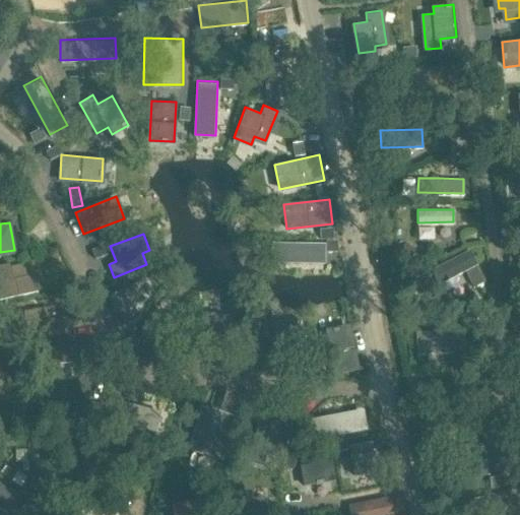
[(272,243),(272,263),(326,262),(326,242),(272,243)]
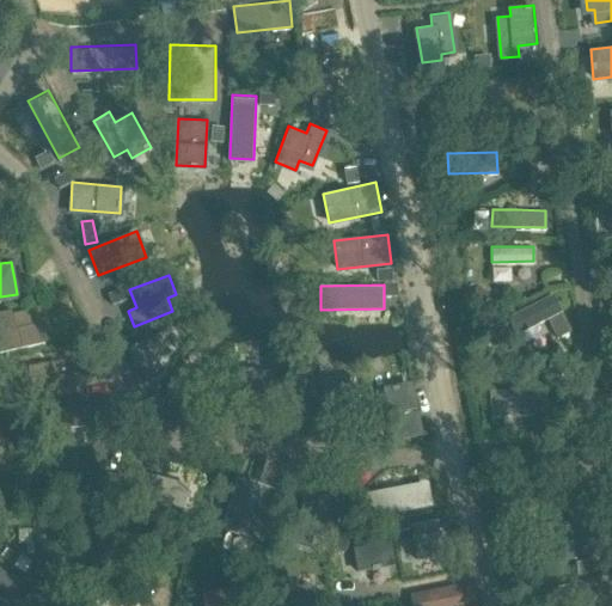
[(546,317),(556,336),(570,329),(551,293),(506,317),(514,332),(546,317)]
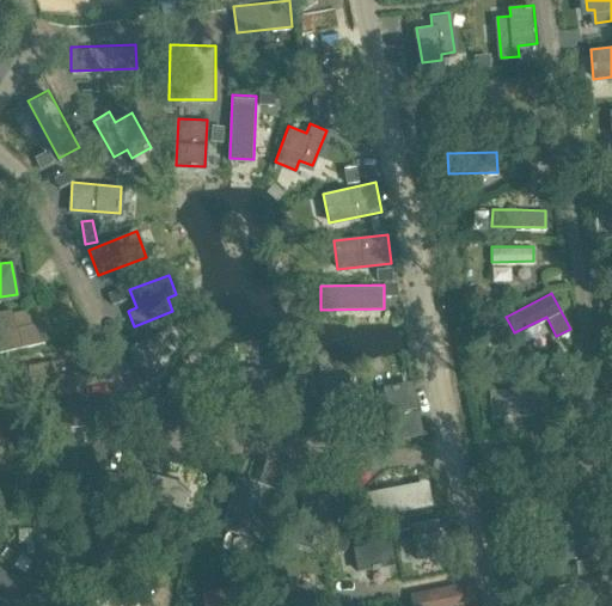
[(11,307),(0,310),(0,348),(44,338),(40,320),(30,323),(14,326),(12,312),(11,307)]
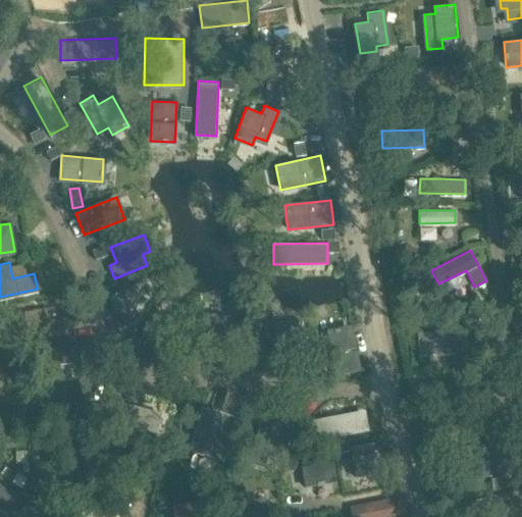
[(145,300),(137,282),(110,296),(123,322),(139,314),(134,305),(145,300)]
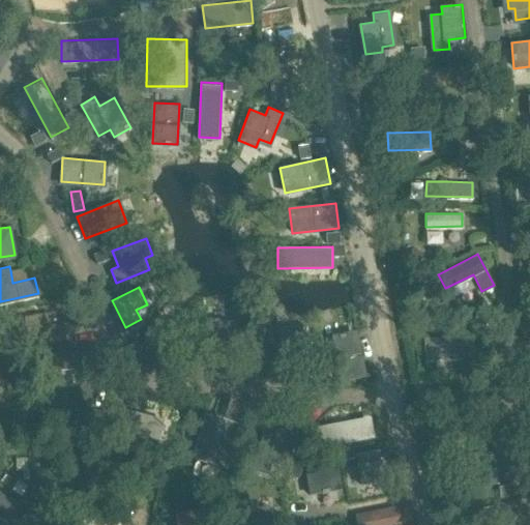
[(158,318),(143,357),(165,367),(181,326),(158,318)]
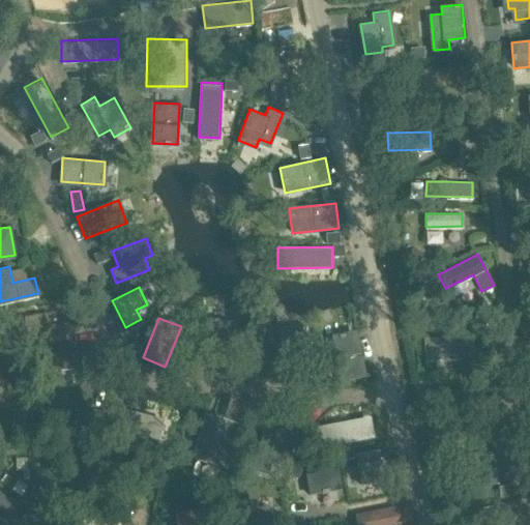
[(25,326),(17,326),(18,342),(68,338),(67,322),(34,325),(25,326)]
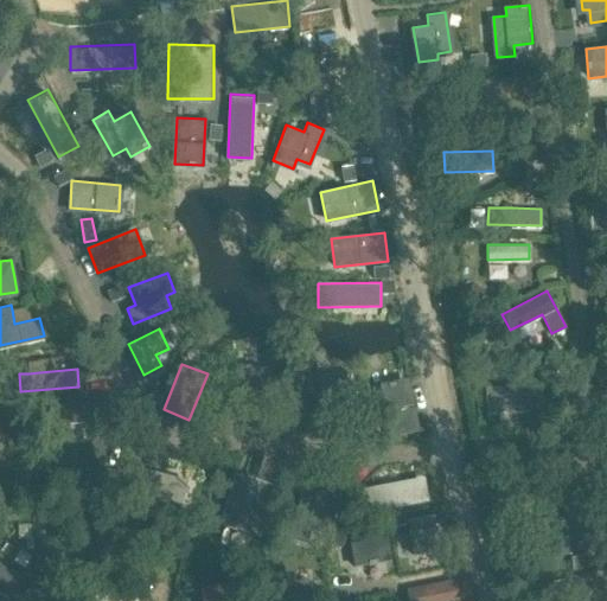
[(334,387),(320,388),(325,428),(343,426),(342,416),(359,415),(355,376),(333,378),(334,387)]
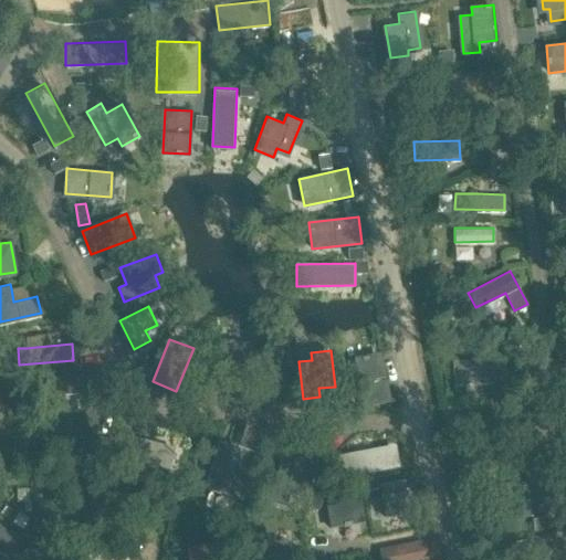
[(383,352),(354,358),(364,408),(391,402),(383,352)]
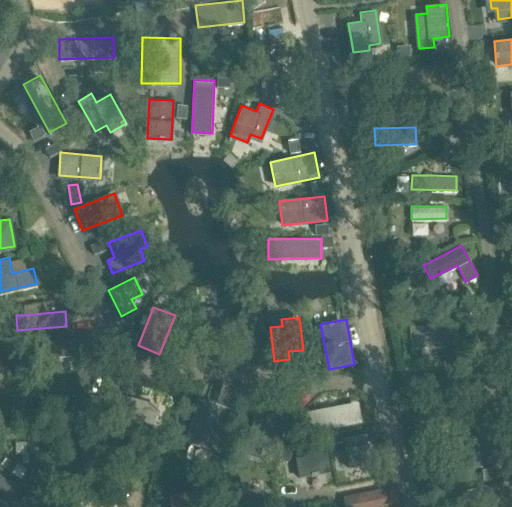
[(446,324),(409,326),(410,348),(447,346),(446,324)]
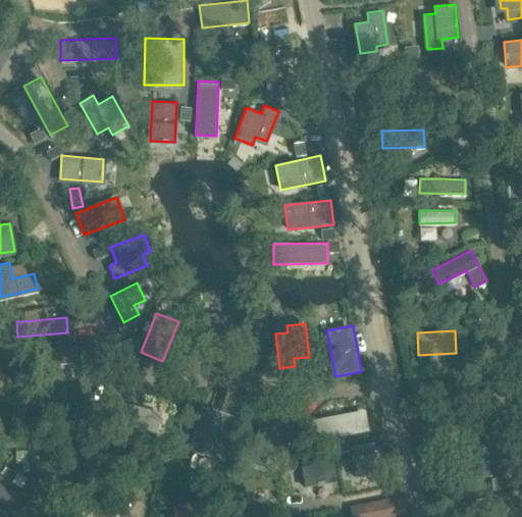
[(87,344),(32,348),(34,367),(88,363),(87,344)]
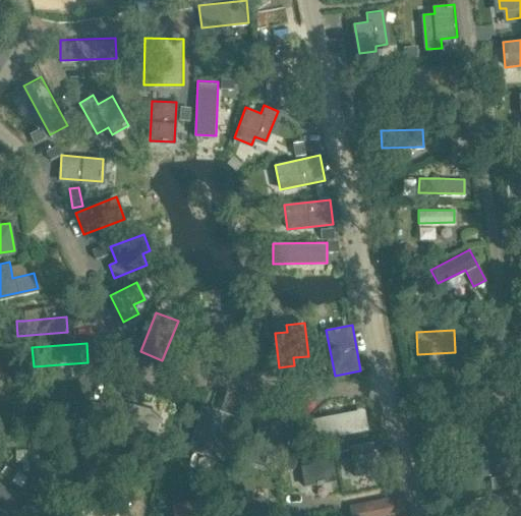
[(108,399),(104,416),(157,430),(162,412),(108,399)]
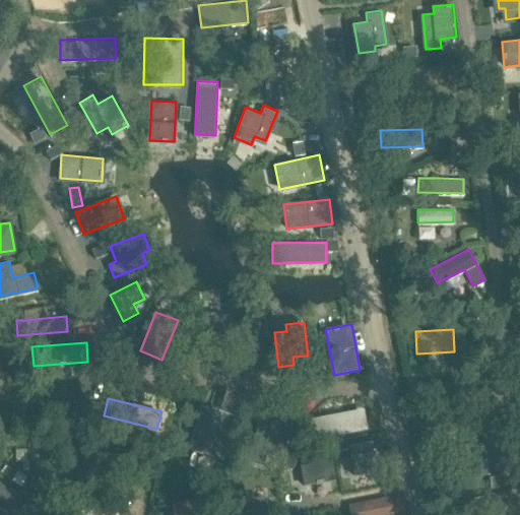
[(201,407),(189,447),(223,458),(236,420),(201,407)]
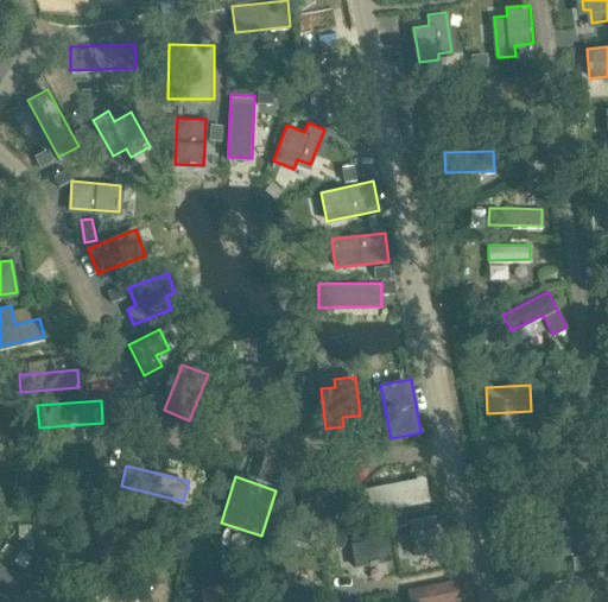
[(426,479),(362,490),(366,512),(430,499),(426,479)]
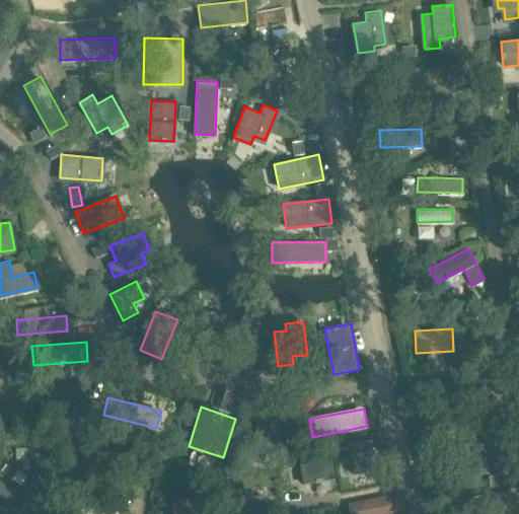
[(271,426),(260,424),(251,456),(266,460),(267,453),(283,457),(291,426),(273,421),(271,426)]
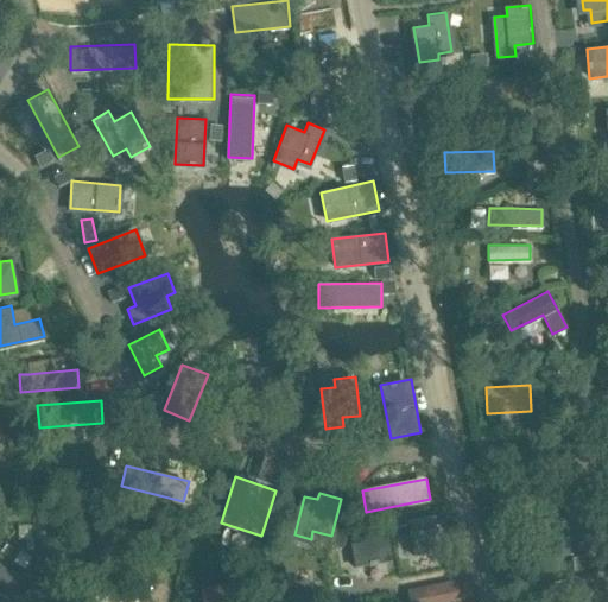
[(49,509),(32,511),(35,566),(51,565),(49,509)]
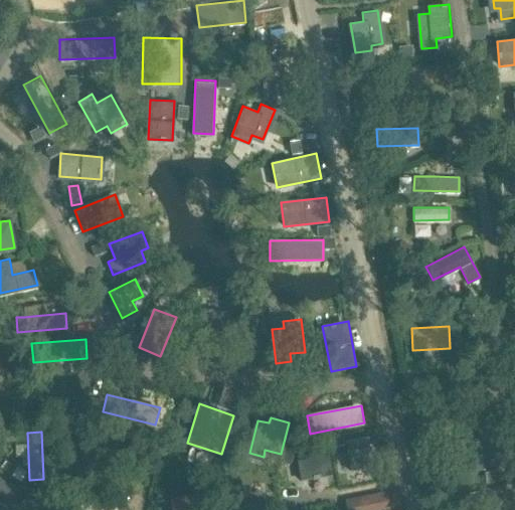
[(376,436),(346,441),(351,471),(381,466),(376,436)]
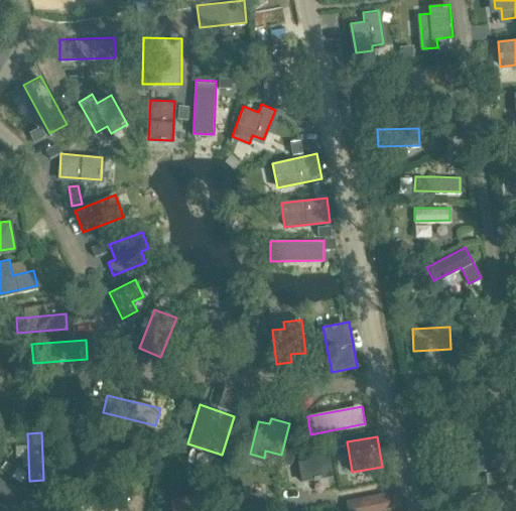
[(327,444),(297,451),(302,481),(333,476),(327,444)]
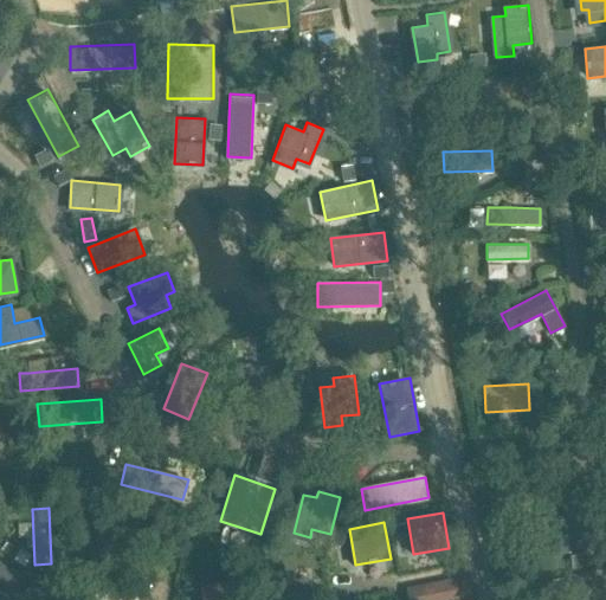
[(0,560),(0,580),(14,589),(24,575),(7,565),(0,560)]
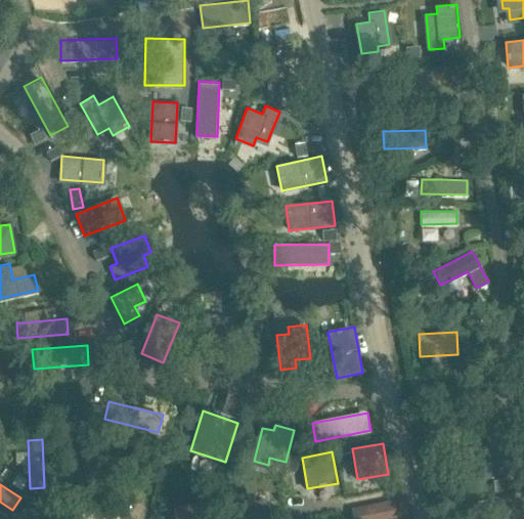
[(254,496),(236,498),(236,518),(267,518),(267,503),(255,503),(254,496)]
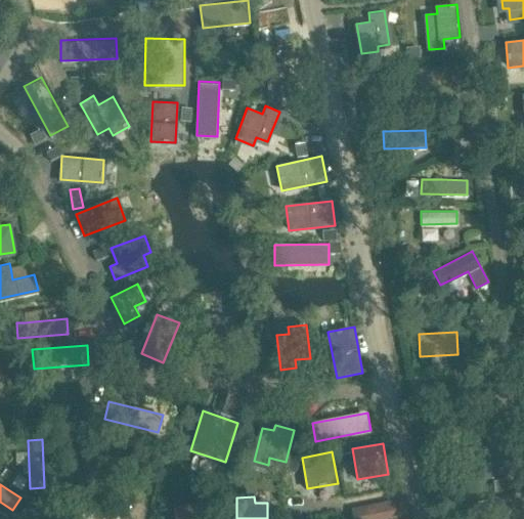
[(406,518),(403,498),(353,508),(354,518),(406,518)]
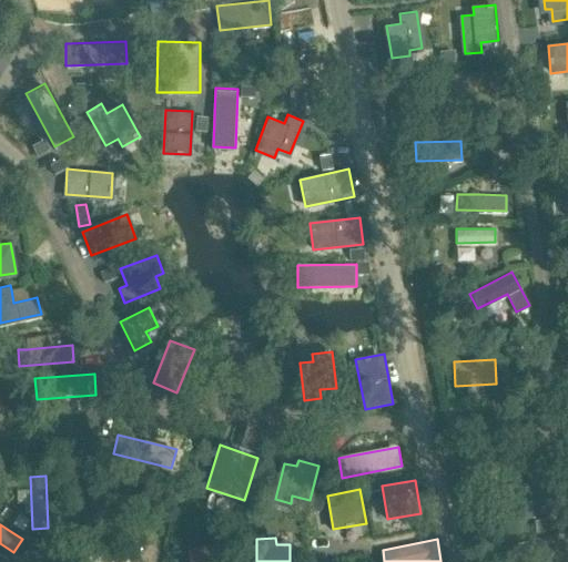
[(226,561),(226,547),(190,549),(190,561),(226,561)]
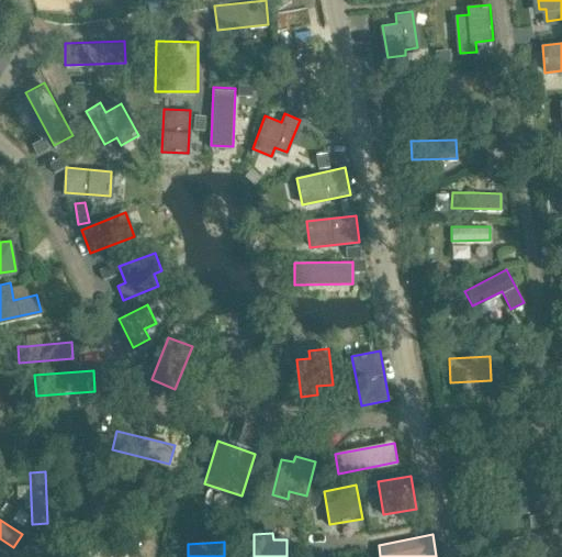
[(81,545),(80,556),(127,556),(130,549),(81,545)]
